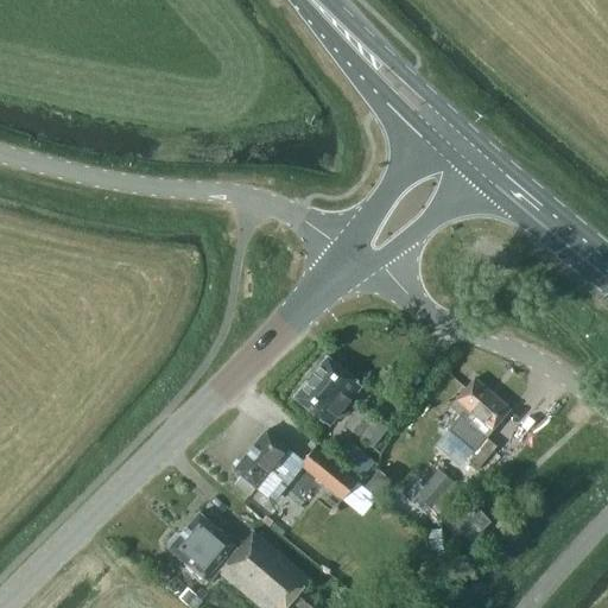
[(293,398),(329,426),(362,386),(325,358),(293,398)]
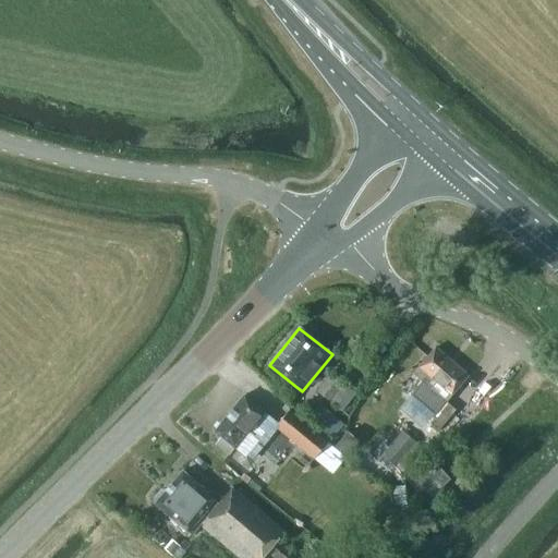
[(446,402),(468,376),(435,349),(413,375),(422,381),(411,395),(434,414),(427,423),(437,432),(456,411),(446,402)]
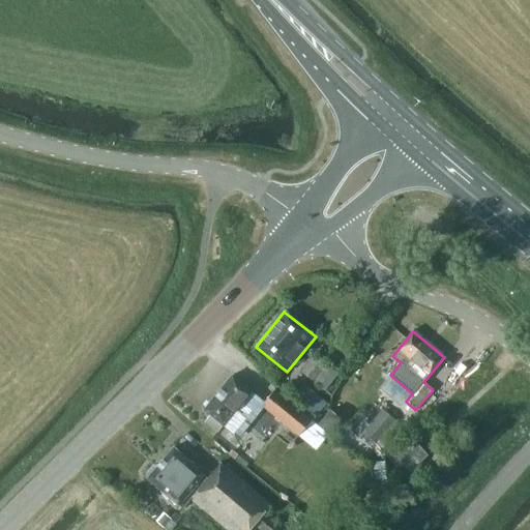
[(301,371),(324,389),(336,374),(314,355),(301,371)]
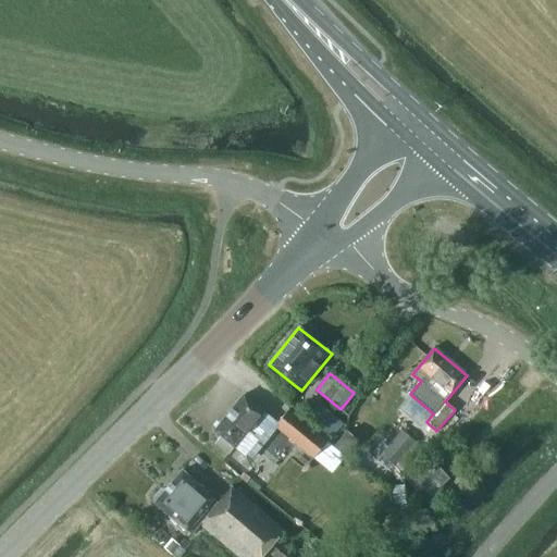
[(312,457),(326,440),(286,407),(275,420),(244,394),(213,430),(221,436),(214,443),(229,454),(234,448),(250,461),(277,429),(312,457)]
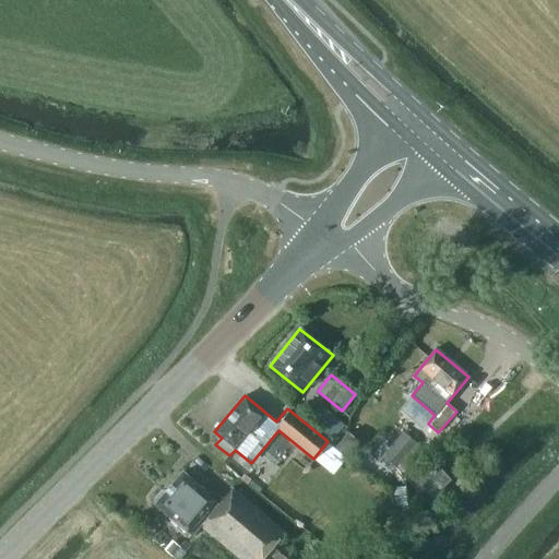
[(334,441),(345,427),(339,421),(328,436),(334,441)]
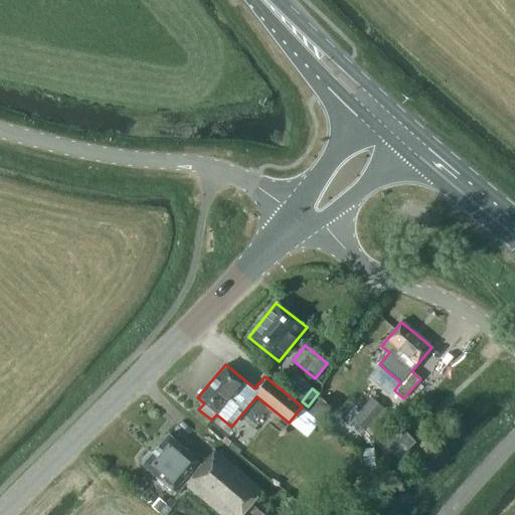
[(309,412),(319,420),(330,408),(320,399),(309,412)]
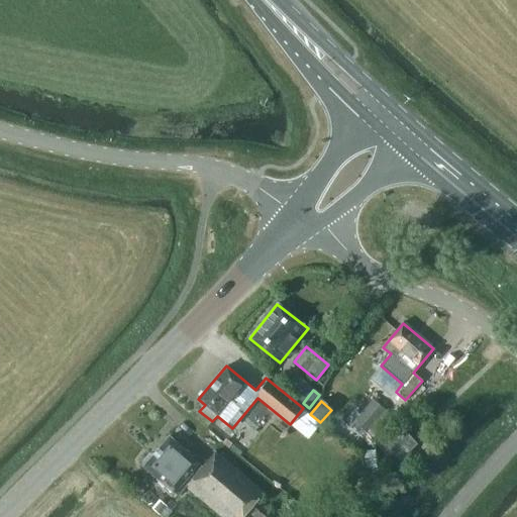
[(335,424),(341,417),(333,411),(328,417),(335,424)]
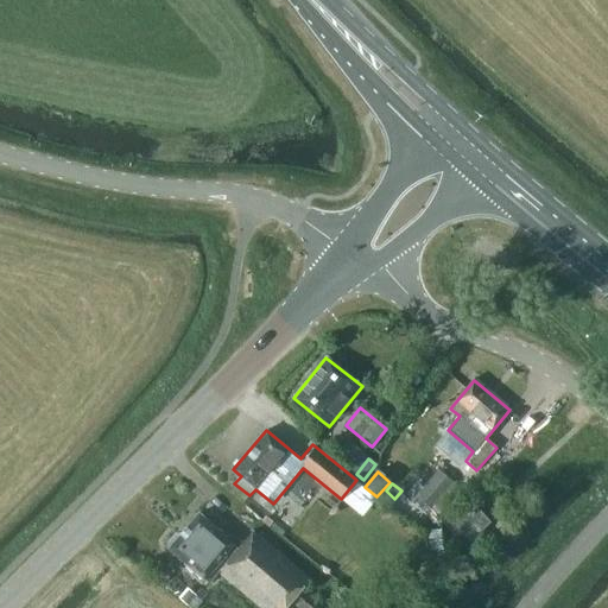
[(456,526),(470,540),(491,521),(477,507),(456,526)]
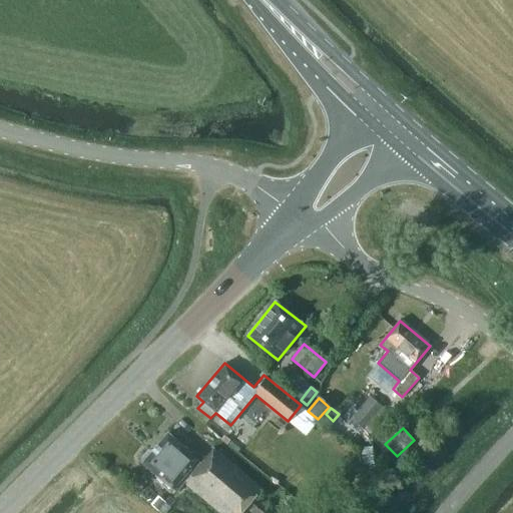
[(239,512),(245,507),(252,512),(273,512),(254,497),(262,488),(213,448),(202,461),(167,432),(141,463),(176,493),(184,483),(218,512),(239,512)]
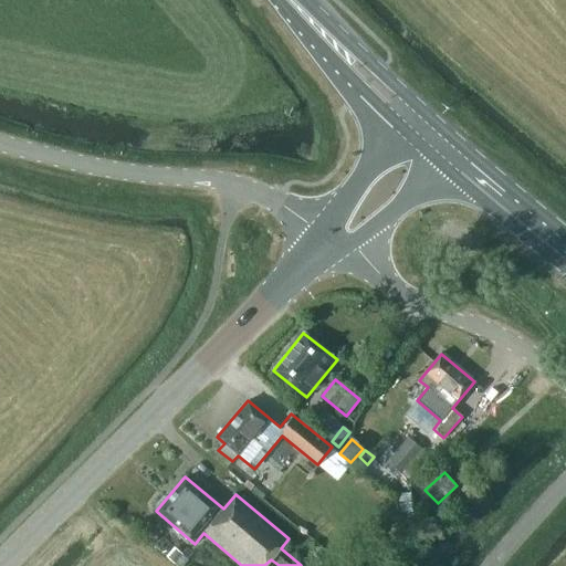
[(174,564),(181,554),(175,548),(167,557),(174,564)]
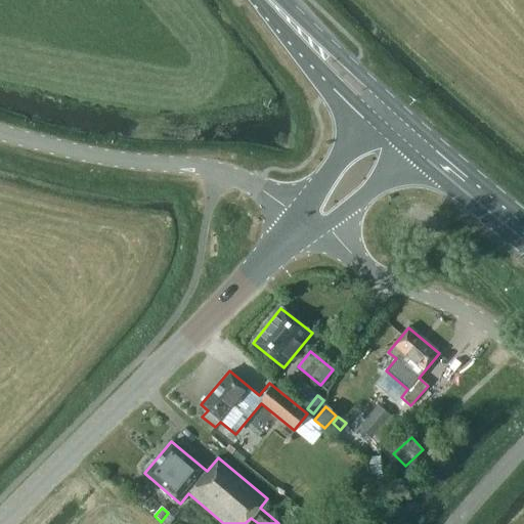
[(163,523),(169,523),(174,519),(168,513),(161,522),(163,523)]
